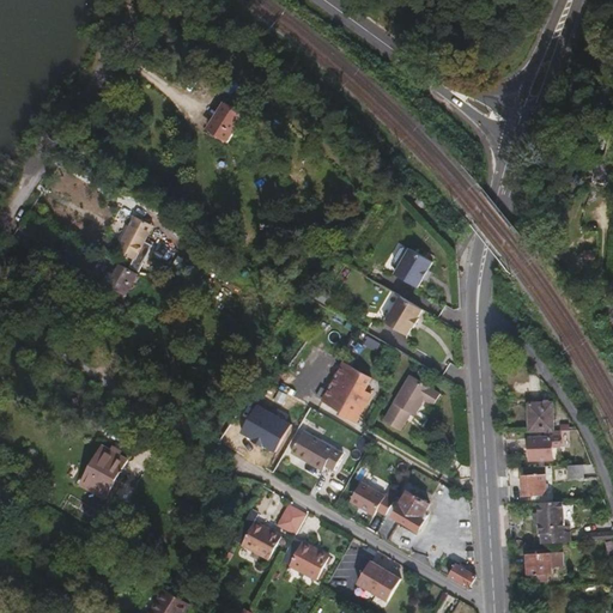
[(228,143),(244,115),(228,104),(210,132),(228,143)]
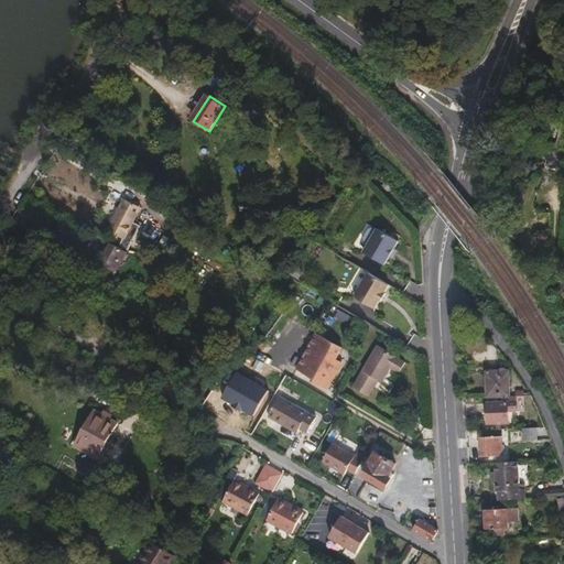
[(126,224),(134,206),(125,199),(110,226),(127,235),(131,227),(126,224)]
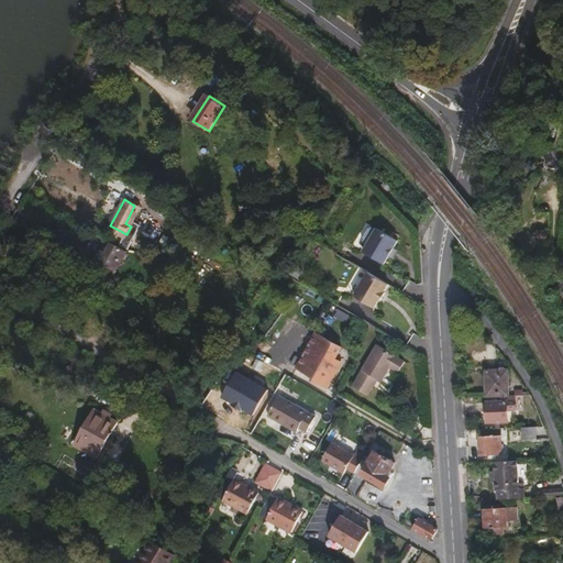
[(362,252),(381,263),(383,264),(387,255),(390,256),(395,249),(393,247),(397,240),(376,228),(375,229),(371,227),(366,228),(361,236),(362,241),(366,244),(362,252)]
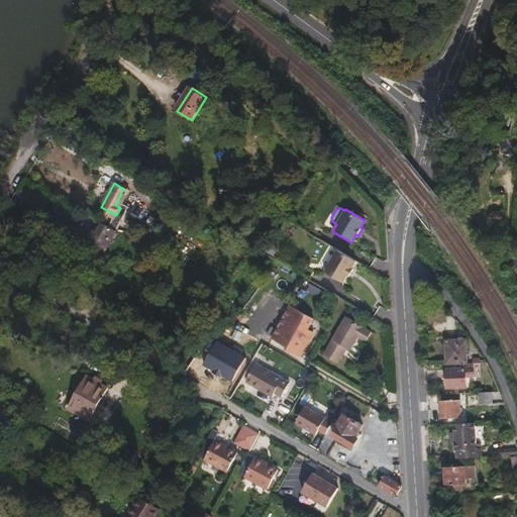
[(104,249),(115,231),(102,223),(91,242),(104,249)]
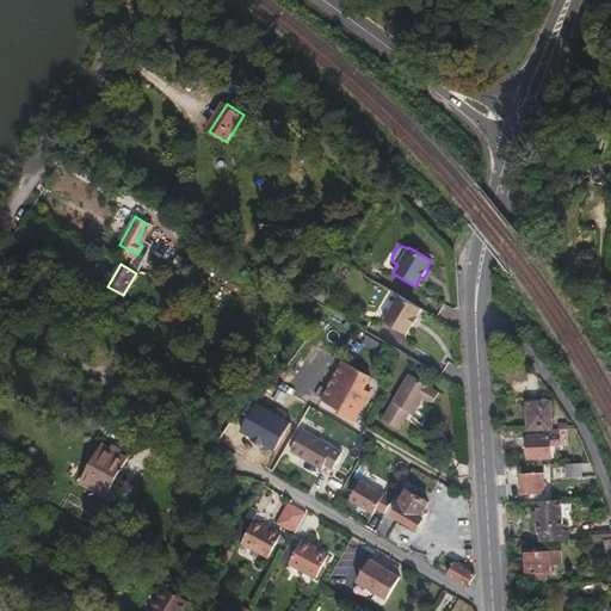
[(594,283),(590,278),(582,275),(578,283),(587,291),(594,283)]
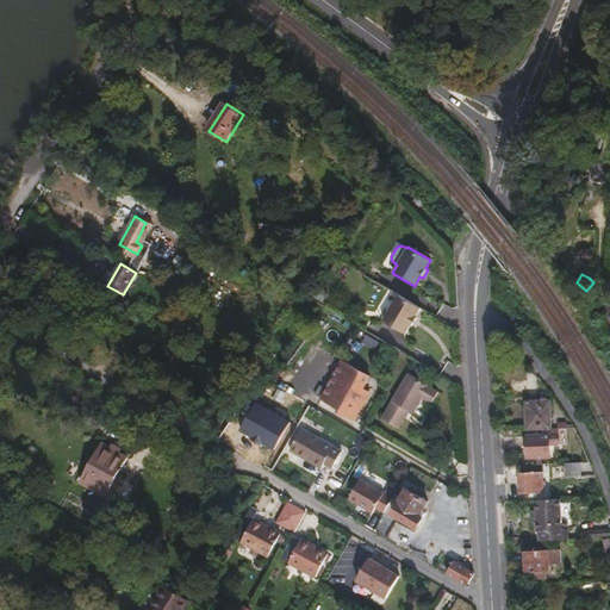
[(414,316),(418,307),(397,294),(381,321),(404,332),(409,324),(410,325),(415,317),(414,316)]
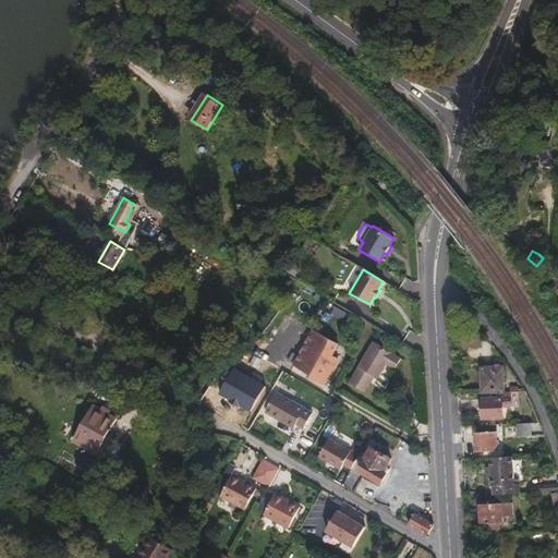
[(326,367),(334,352),(318,344),(308,363),(315,366),(310,377),(317,380),(324,368),(326,367)]
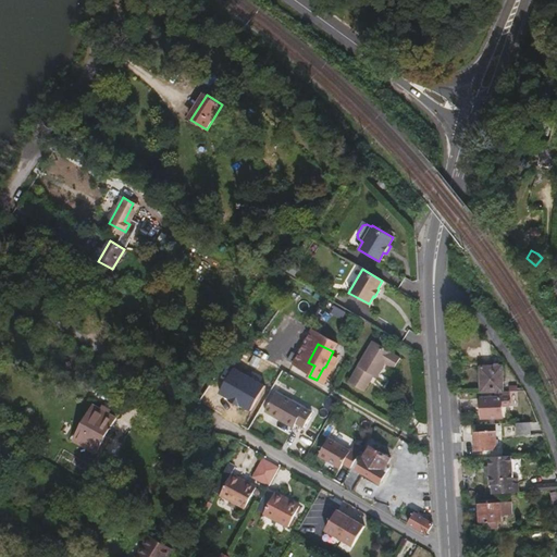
[(386,359),(386,358),(368,346),(347,381),(362,391),(368,381),(371,383),(380,369),(388,374),(394,363),(386,359)]
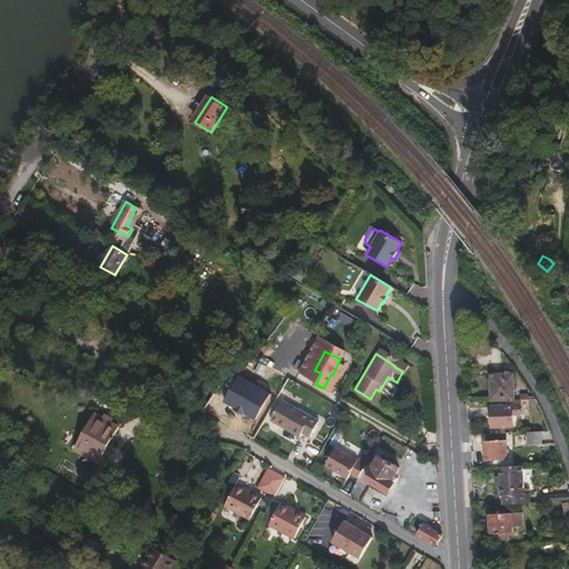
[(490,401),(512,401),(511,375),(489,375),(490,401)]
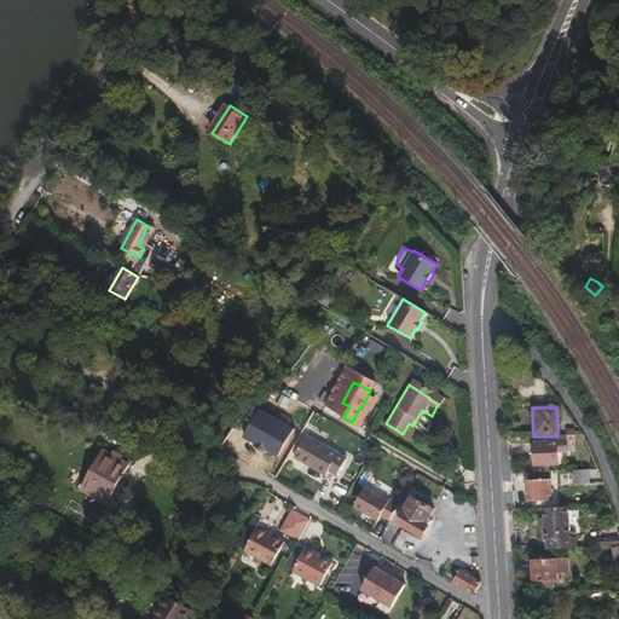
[(345,479),(354,462),(314,439),(300,461),(316,470),(318,467),(334,476),(336,474),(345,479)]
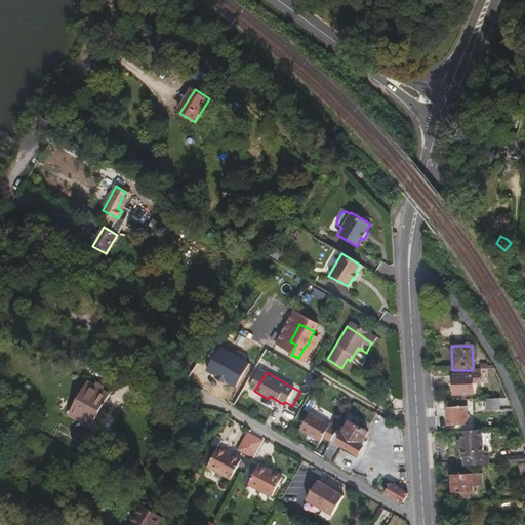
[(453,395),(472,394),(472,375),(452,375),(453,395)]
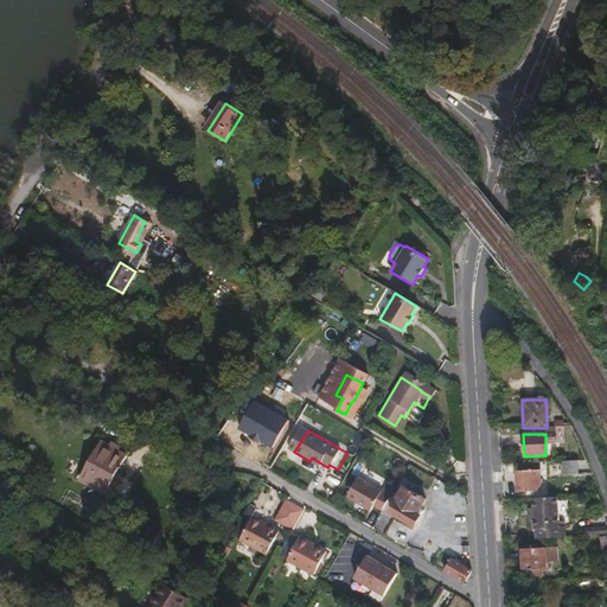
[(103,493),(126,454),(100,441),(78,480),(103,493)]
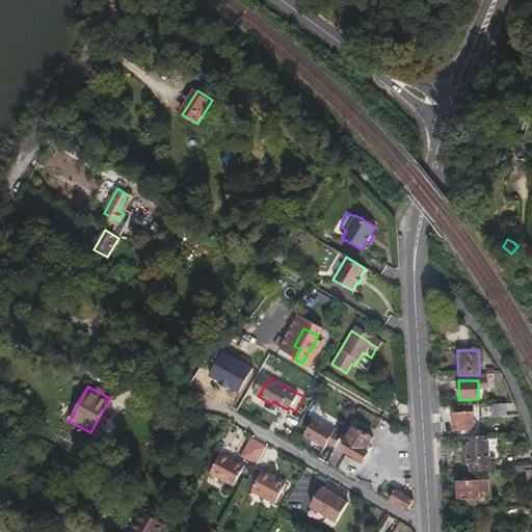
[(271,404),(286,413),(287,409),(273,401),(271,404)]
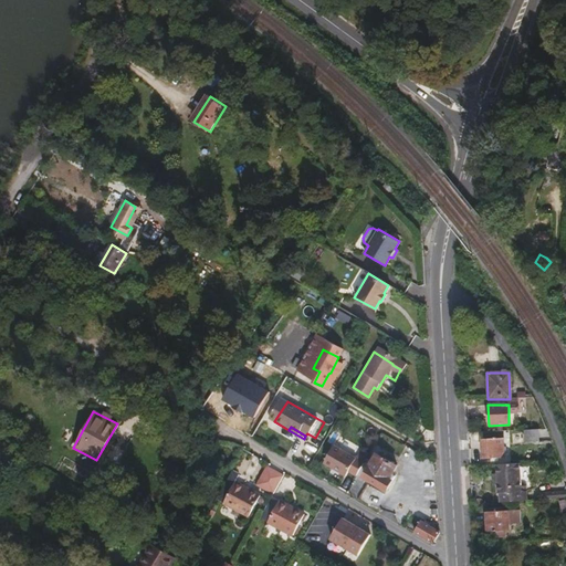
[(524,442),(537,441),(537,430),(523,430),(524,442)]
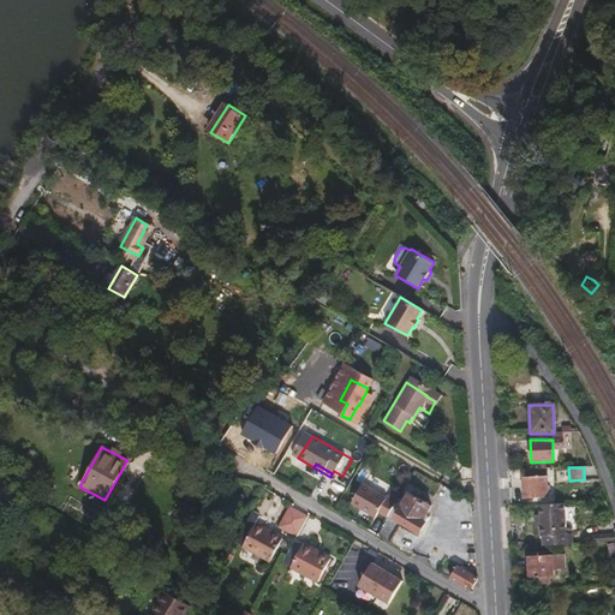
[(525,497),(547,497),(547,476),(524,477),(525,497)]
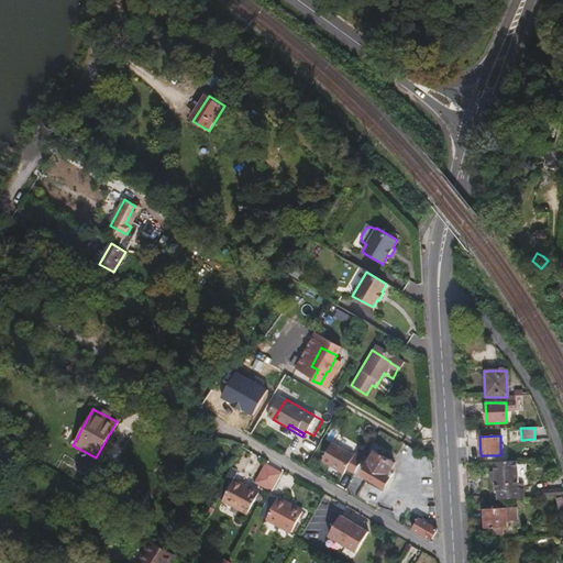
[(344,472),(346,468),(354,473),(362,457),(331,440),(320,460),(344,472)]
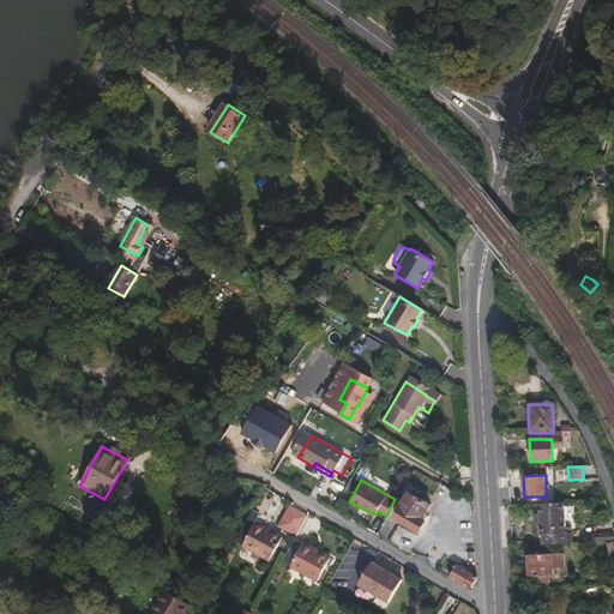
[(422,519),(429,505),(408,493),(393,517),(420,531),(426,522),(422,519)]
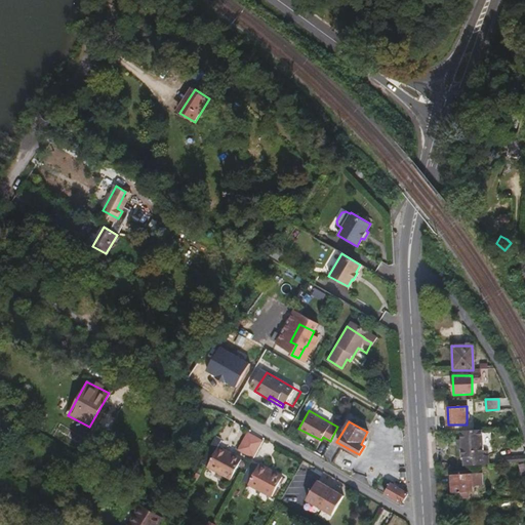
[(483,451),(482,451),(481,430),(460,431),(460,440),(460,449),(461,458),(462,458),(462,468),(488,466),(488,456),(483,457),(483,451)]
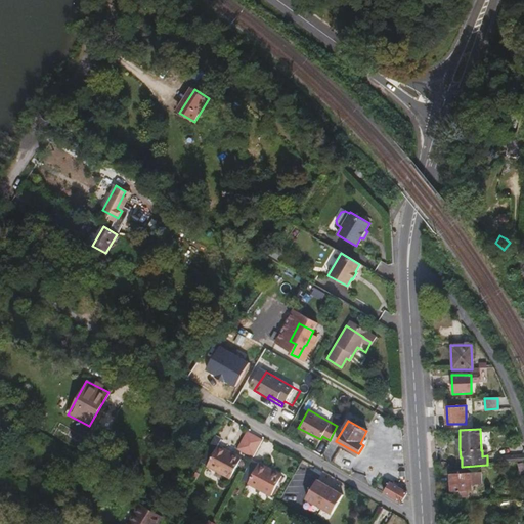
[(249,454),(258,438),(244,431),(234,446),(249,454)]
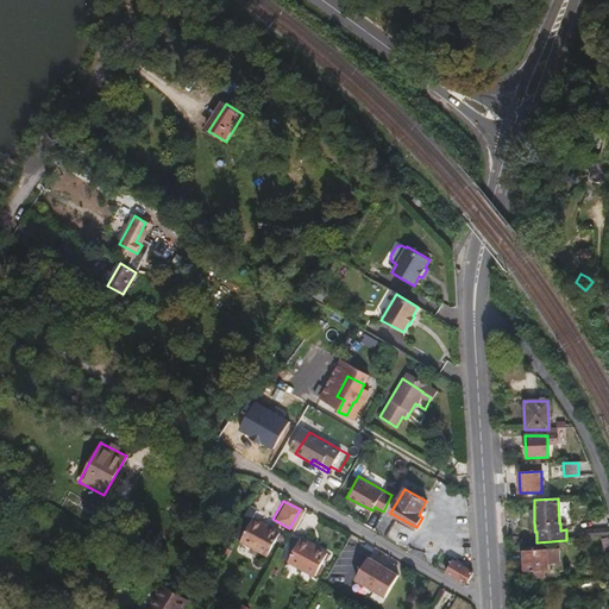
[(267,557),(280,534),(253,519),(240,542),(267,557)]
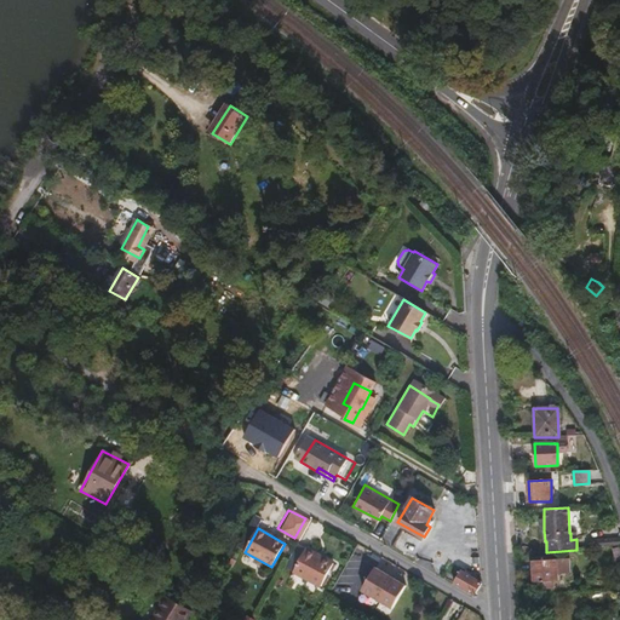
[(592,549),(619,545),(619,537),(591,540),(592,549)]
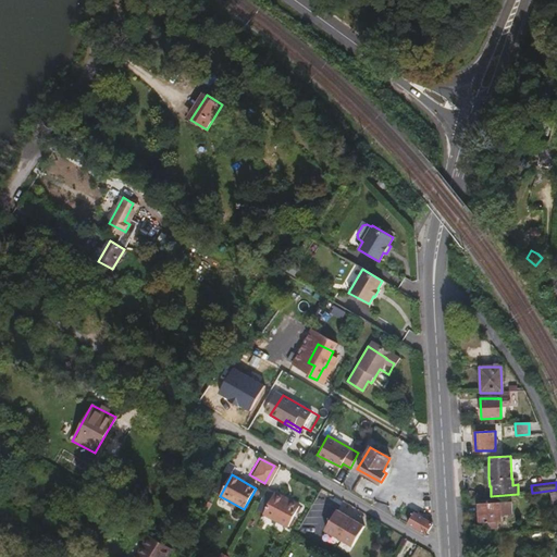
[(288,527),(299,507),(275,493),(264,514),(288,527)]
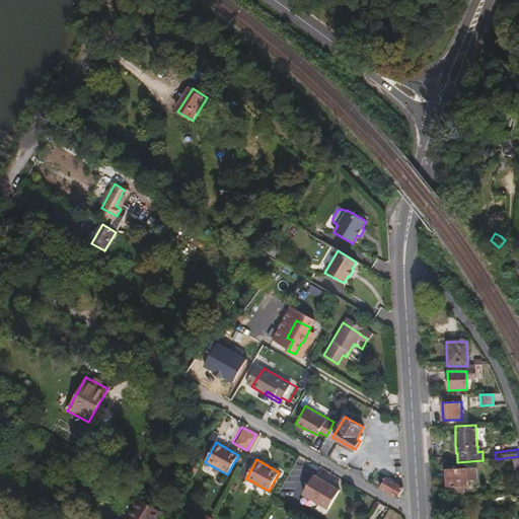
[(447,488),(465,487),(465,468),(446,469),(447,488)]
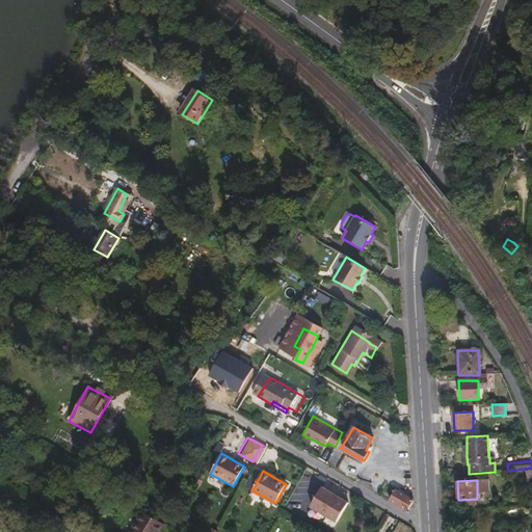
[(336,522),(347,502),(320,487),(310,506),(336,522)]
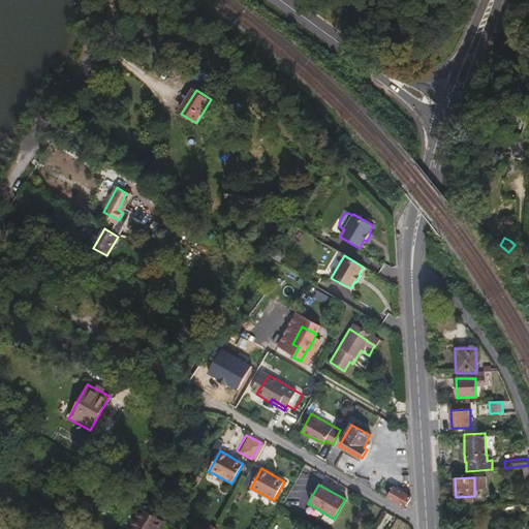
[(404,507),(409,497),(392,487),(385,497),(404,507)]
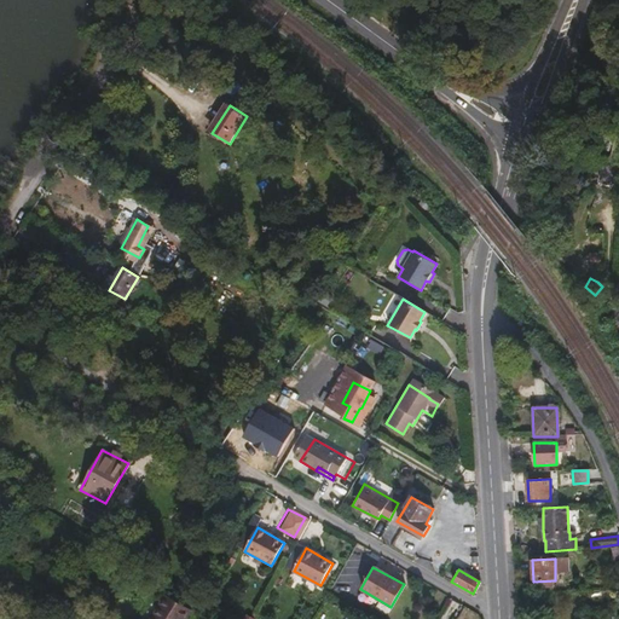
[(187,618),(192,609),(166,594),(150,618),(180,618),(183,615),(187,618)]
